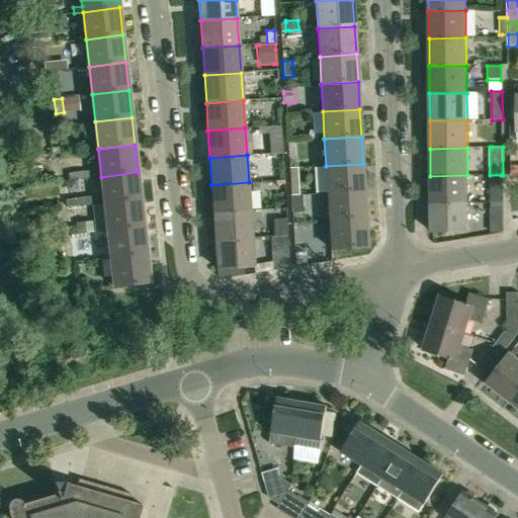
[(328,193),(364,191),(363,164),(326,166),(328,193)]
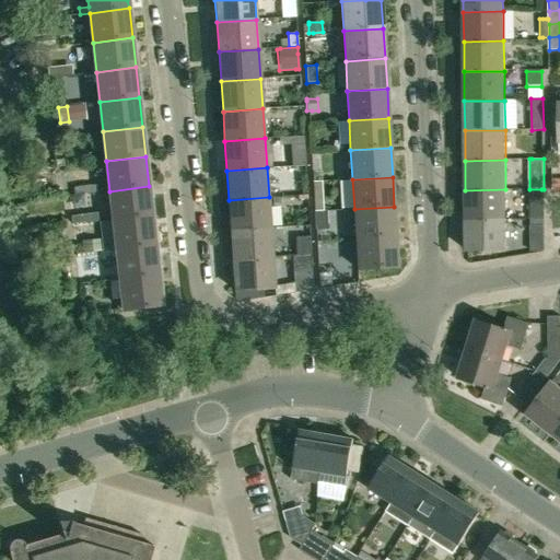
[(113,221),(153,216),(149,186),(109,191),(113,221)]
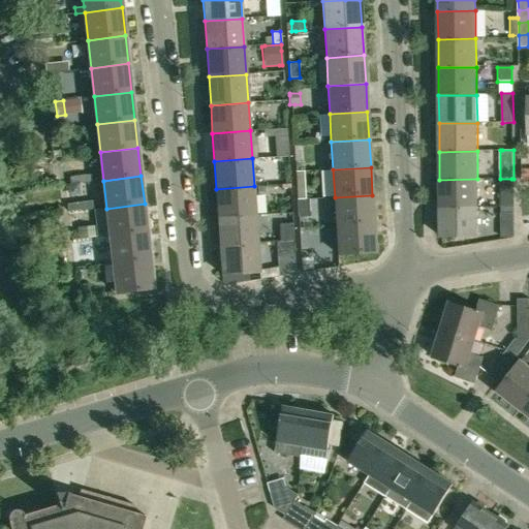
[(440,208),(478,208),(477,179),(439,180),(440,208)]
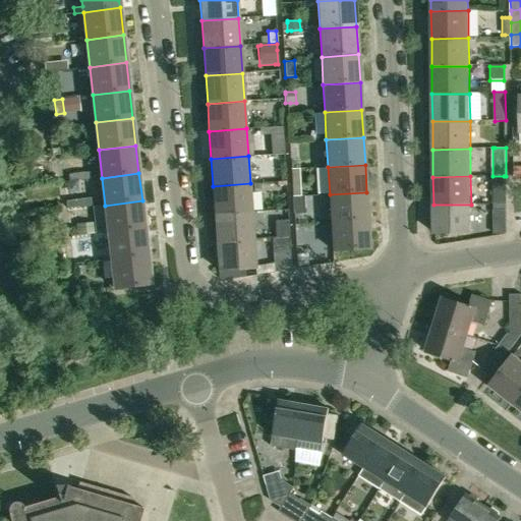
[(215,214),(251,212),(250,183),(213,186),(215,214)]
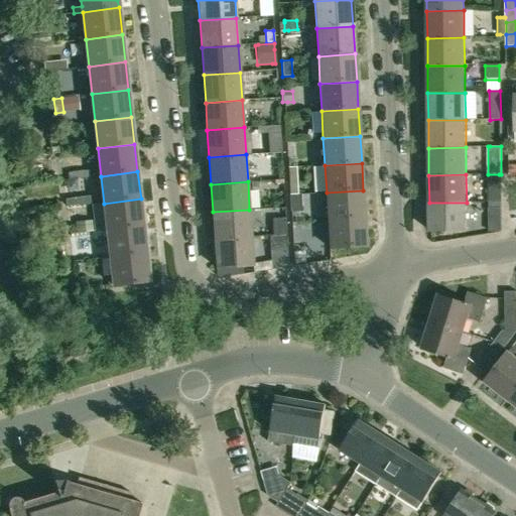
[(328,220),(365,218),(363,190),(327,192),(328,220)]
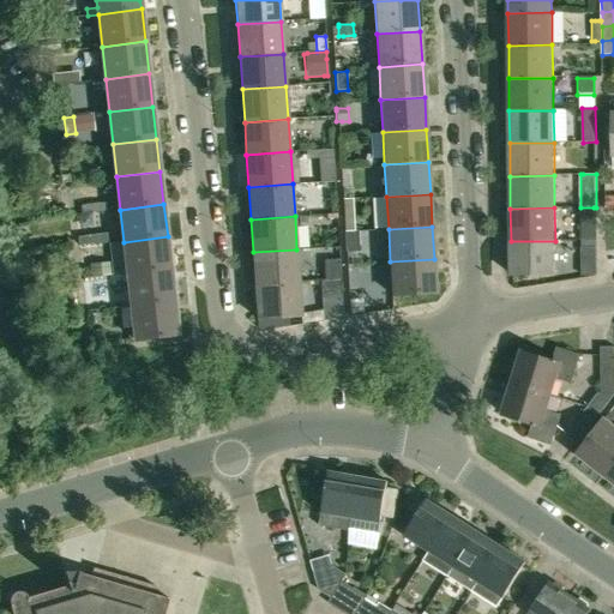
[(359,248),(357,232),(344,233),(345,248),(359,248)]
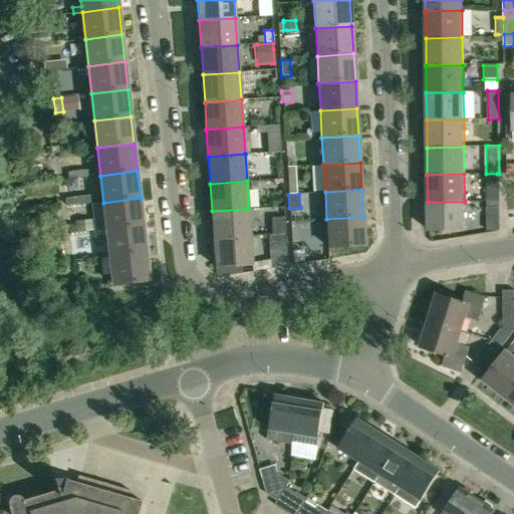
[(106,230),(144,225),(141,198),(103,203),(106,230)]
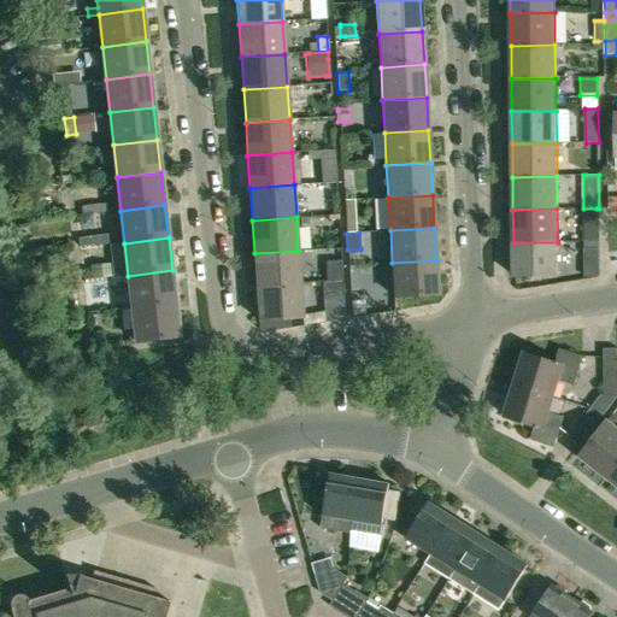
[(558,242),(513,242),(513,276),(558,275),(558,242)]
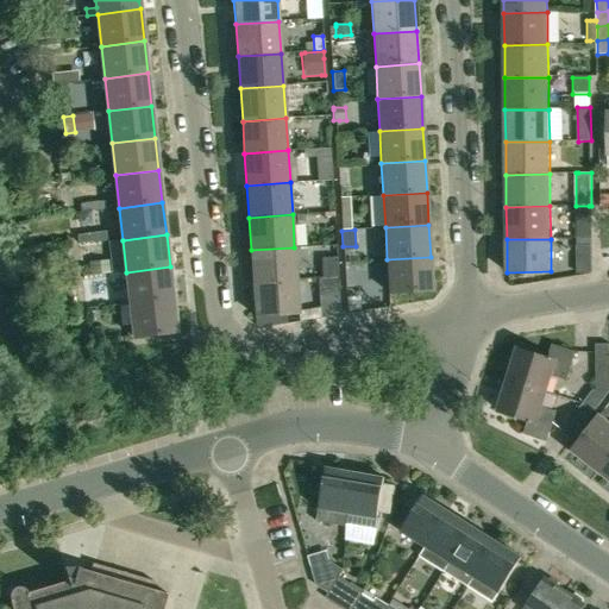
[(253,282),(296,280),(294,248),(251,250),(253,282)]
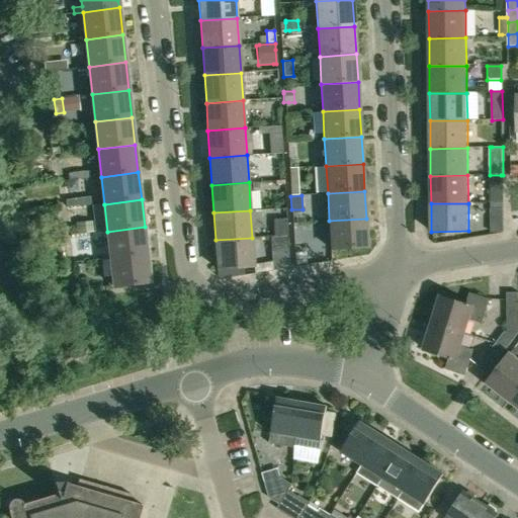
[(366,219),(329,221),(331,249),(367,247),(366,219)]
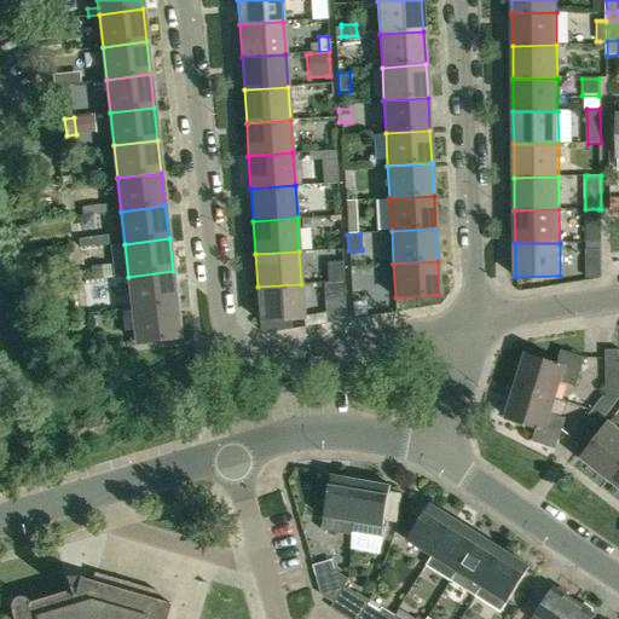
[(132,310),(177,304),(173,271),(128,277),(132,310)]
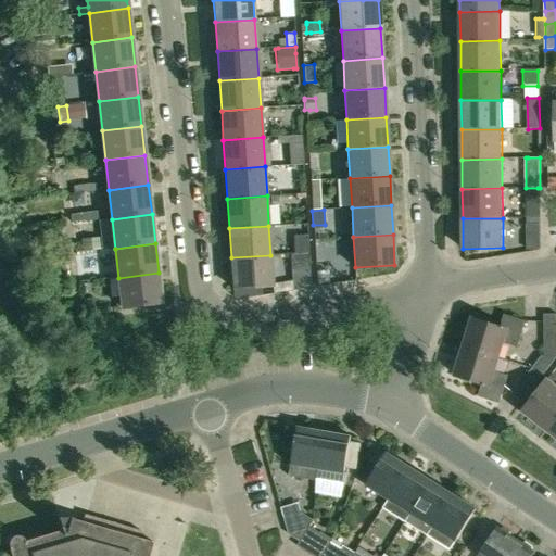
[(291,256),(293,281),(311,280),(308,254),(291,256)]
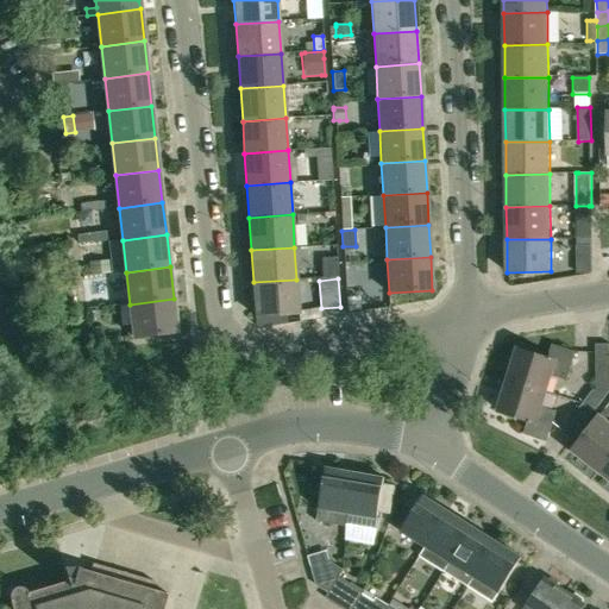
[(296,280),(253,282),(256,315),(299,313),(296,280)]
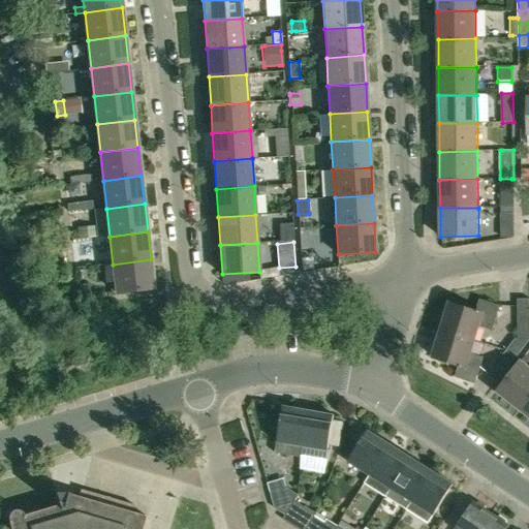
[(151,259),(113,265),(116,292),(154,288),(151,259)]
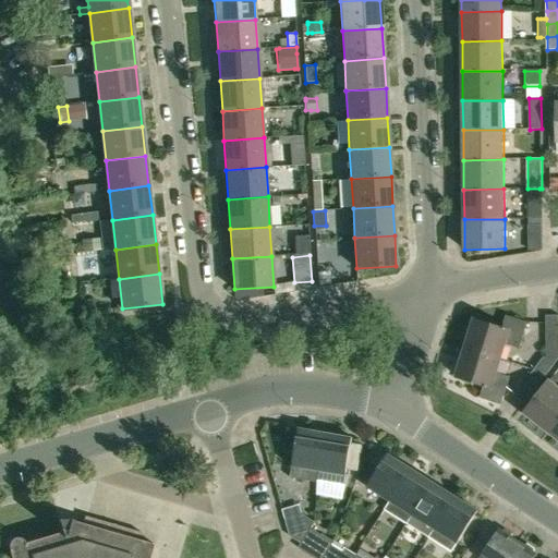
[(557,356),(557,315),(546,316),(547,359),(557,356)]
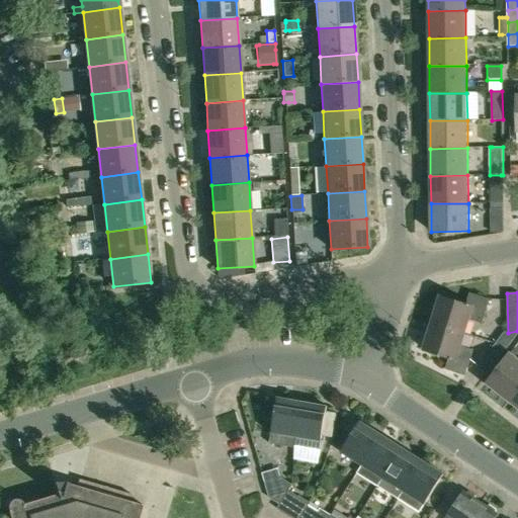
[(432,324),(463,333),(468,319),(482,323),(489,299),(469,293),(466,305),(441,296),(432,324)]
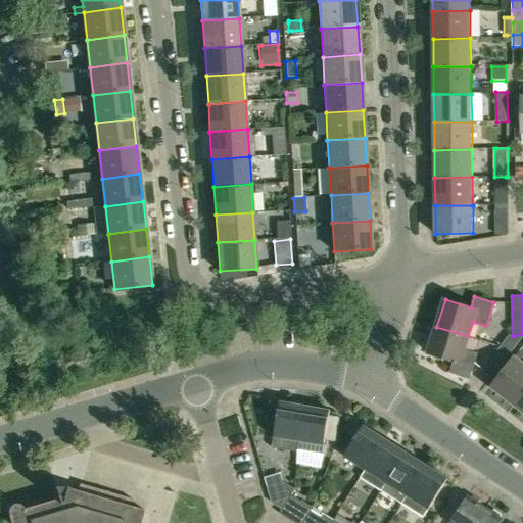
[(464,349),(468,336),(436,327),(428,352),(454,361),(450,373),(469,379),(477,353),(464,349)]
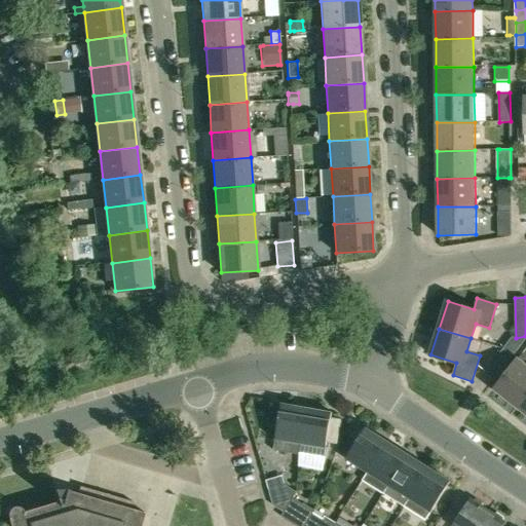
[(503,348),(485,372),(495,379),(513,355),(503,348)]
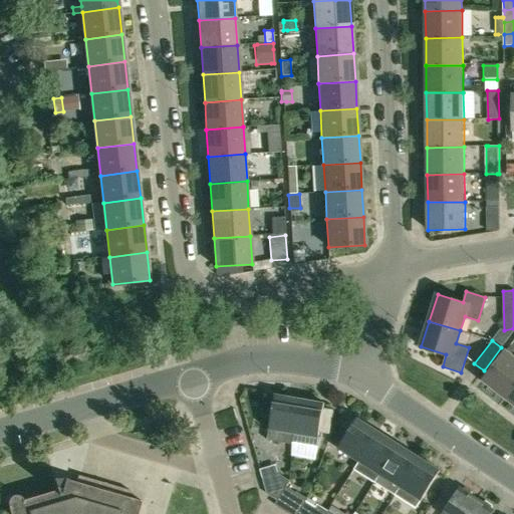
[(505,398),(513,386),(513,356),(506,350),(483,380),(505,398)]
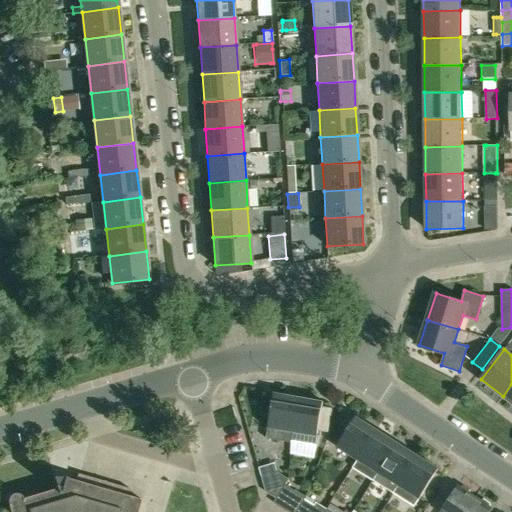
[(511,402),(511,384),(503,396),(511,402)]
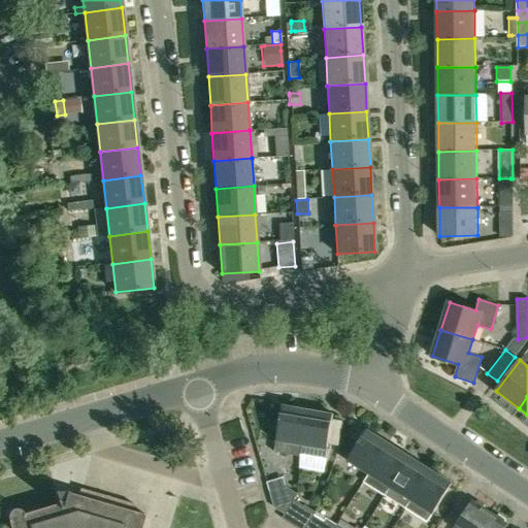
[(300,456),(307,409),(283,404),(274,452),(300,456)]
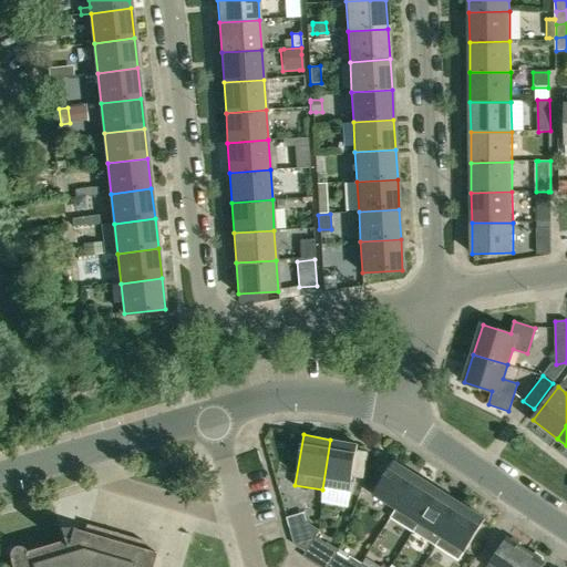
[(350,491),(351,483),(352,476),(357,451),(358,444),(330,440),(322,490),(323,491),(325,486),(350,491)]
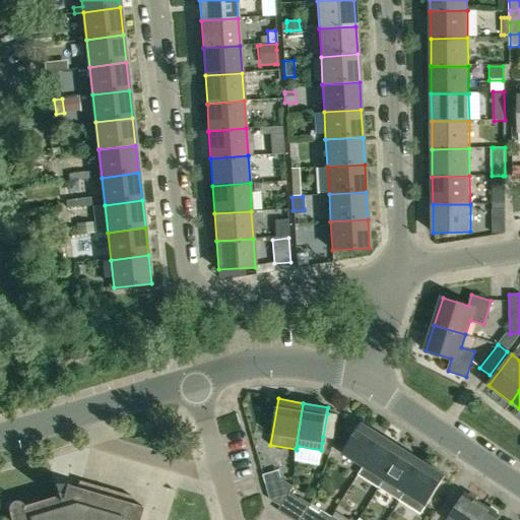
[(338,415),(327,413),(323,437),(327,437),(334,439),(338,415)]
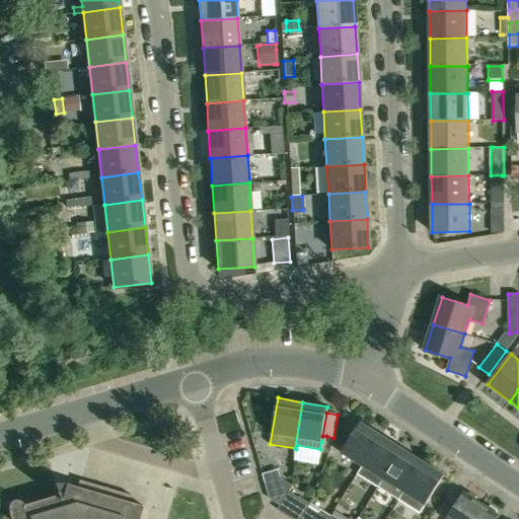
[(363,466),(382,435),(361,422),(342,452),(363,466)]
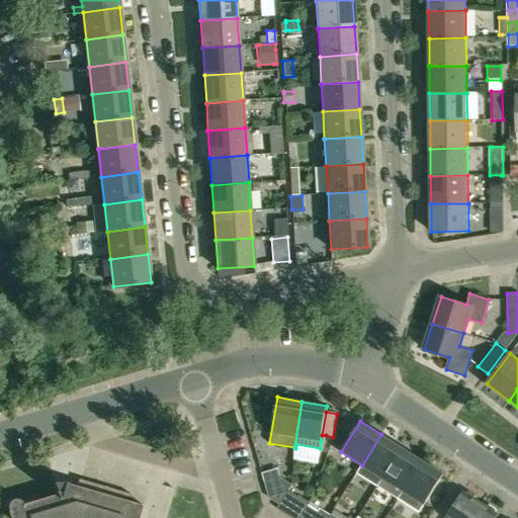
[(377,486),(402,447),(381,434),(362,465),(357,472),(377,486)]
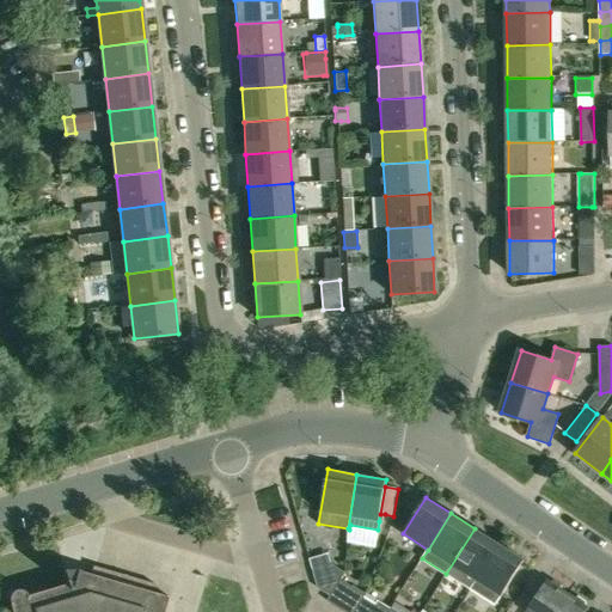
[(471,589),(499,544),(475,528),(446,574),(471,589)]
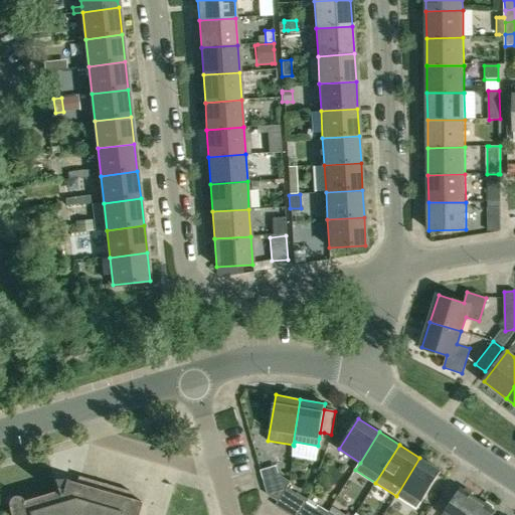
[(417,509),(422,502),(442,471),(419,458),(396,496),(417,509)]
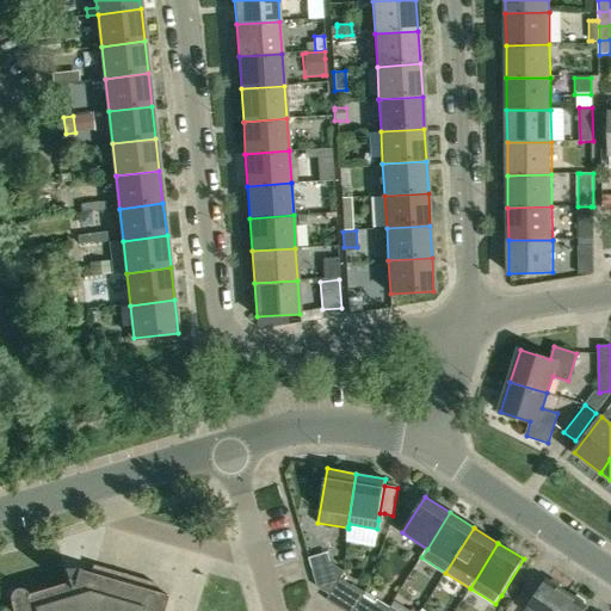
[(340,579),(345,571),(333,563),(314,568),(319,587),(331,596),(340,579)]
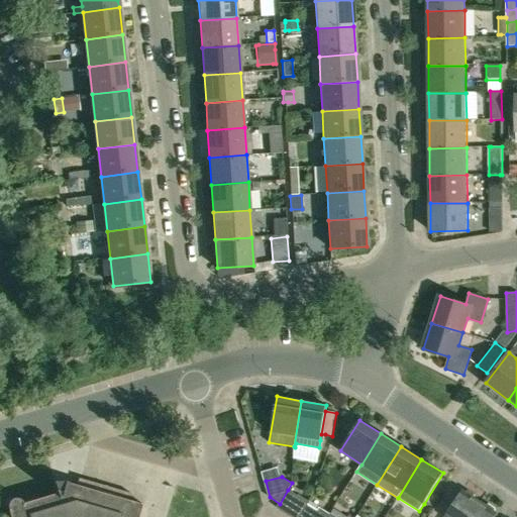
[(137,516),(141,504),(129,500),(131,494),(79,479),(77,486),(66,483),(66,482),(65,481),(55,482),(53,482),(56,494),(22,503),(22,502),(21,501),(20,499),(19,499),(17,498),(16,498),(14,498),(13,498),(12,499),(11,499),(10,500),(9,501),(8,502),(8,503),(7,504),(7,506),(7,507),(10,516),(137,516)]
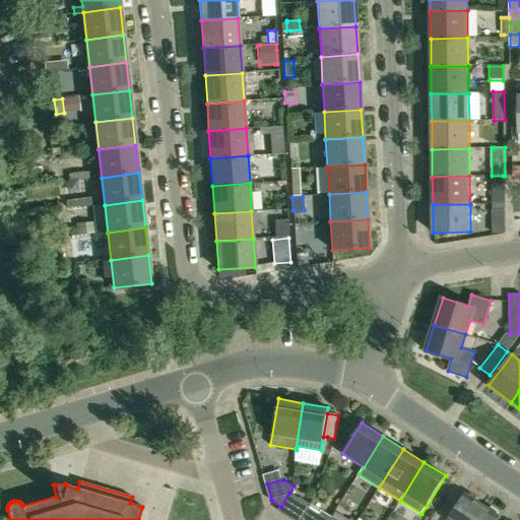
[(302,496),(300,499),(289,493),(281,507),(278,511),(294,519),(300,519),(312,504),(312,503),(302,496)]
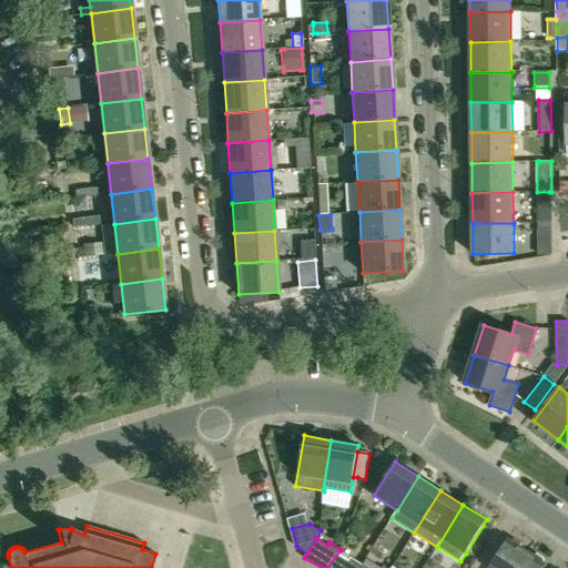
[(516,567),(528,551),(521,547),(521,544),(514,538),(510,540),(508,538),(488,567),(516,567)]
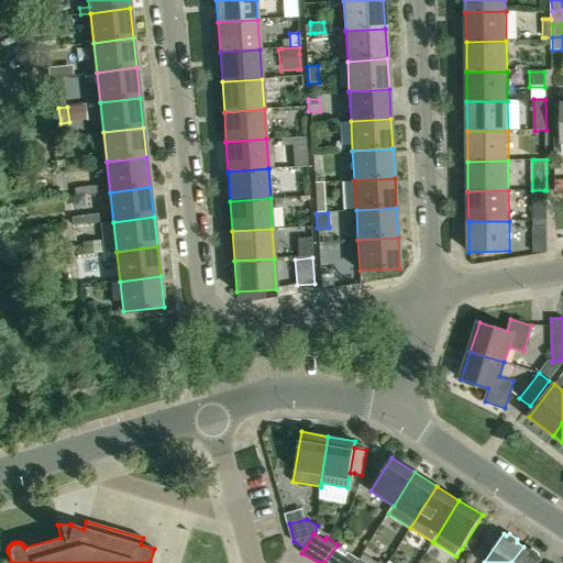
[(357,562),(361,559),(338,544),(338,545),(324,562),(357,562)]
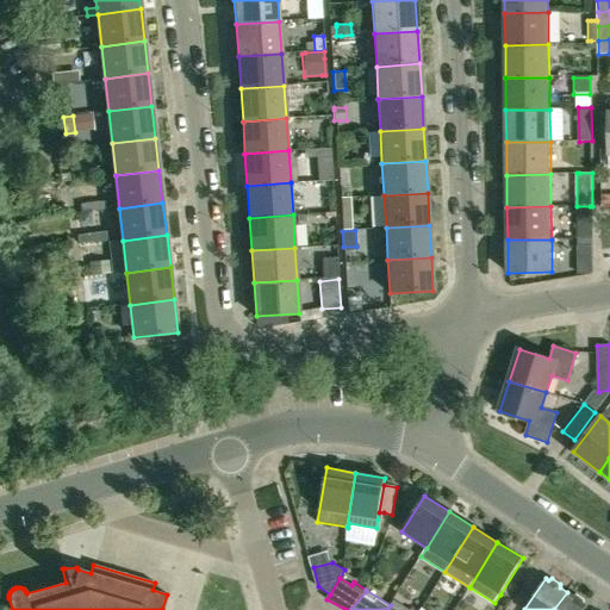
[(583,609),(586,605),(584,604),(584,601),(577,595),(572,596),(567,592),(554,609),(583,609)]
